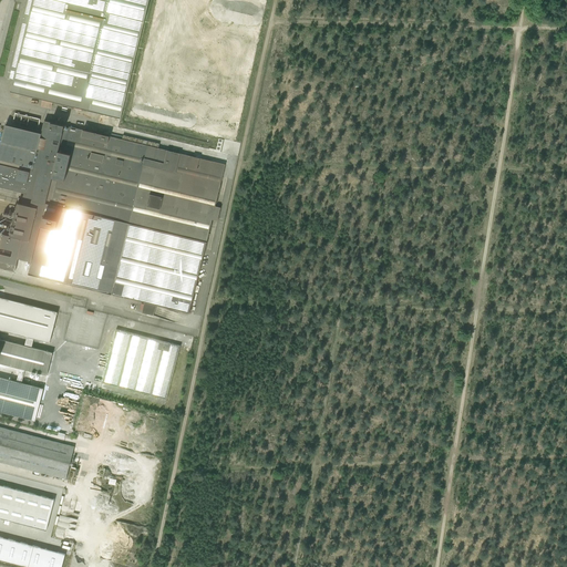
[(52,103),(120,119),(148,0),(26,0),(7,78),(13,80),(10,92),(42,100),(41,106),(51,109),(52,103)]
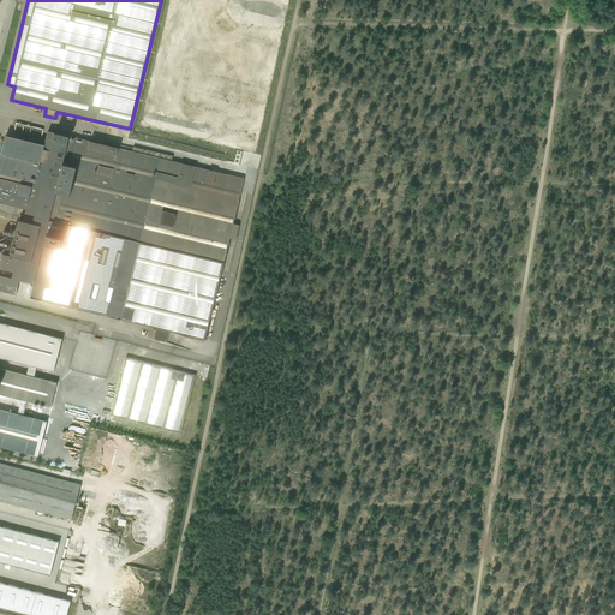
[(199,120),(216,125),(220,109),(204,106),(199,120)]
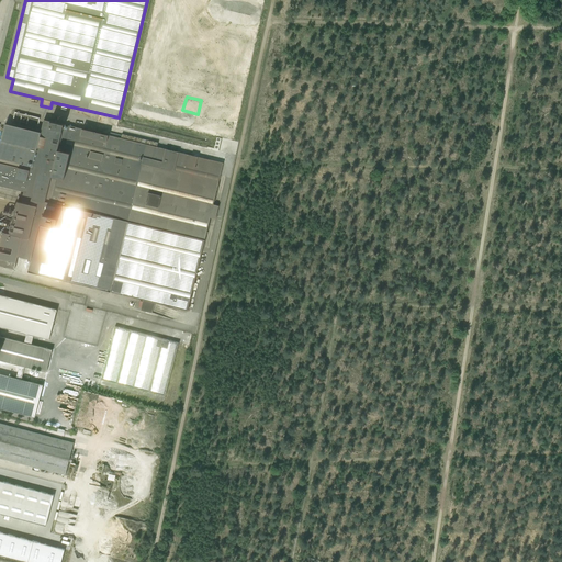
[(0,265),(14,269),(18,257),(31,259),(27,272),(143,300),(141,311),(152,313),(155,303),(188,311),(210,218),(215,220),(218,206),(213,205),(223,163),(44,120),(41,133),(6,124),(1,141),(0,143),(0,186),(24,192),(21,202),(18,202),(10,234),(3,232),(2,235),(1,235),(0,237),(0,265)]
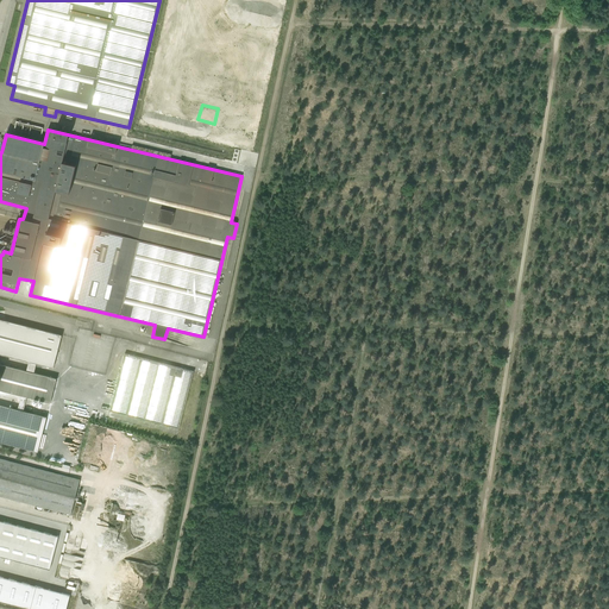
[(26,397),(50,403),(56,380),(33,374),(36,364),(54,368),(62,336),(0,319),(0,390),(22,396),(18,409),(0,405),(0,441),(37,451),(46,418),(23,412),(26,397)]
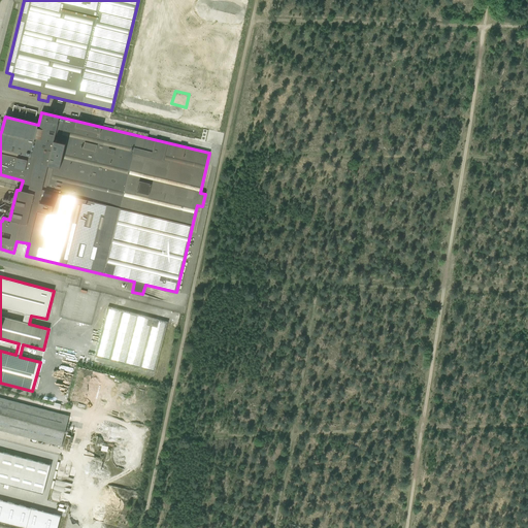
[(95,358),(155,372),(167,322),(107,307),(95,358)]
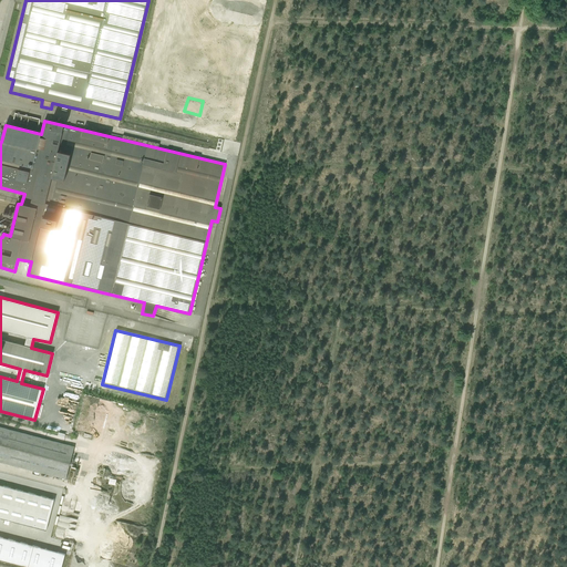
[(0,461),(65,480),(74,446),(0,426),(0,461)]
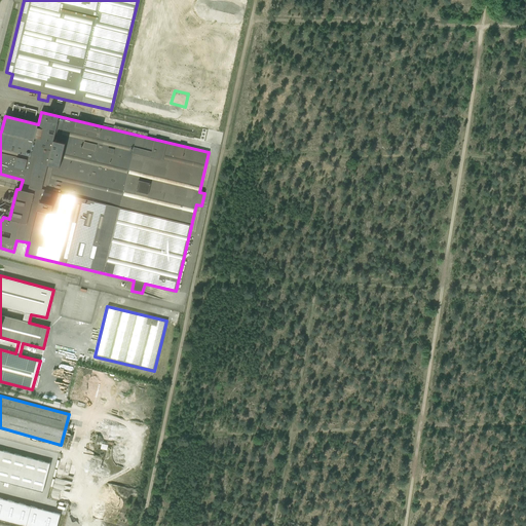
[(0,450),(0,480),(42,492),(49,463),(0,450)]
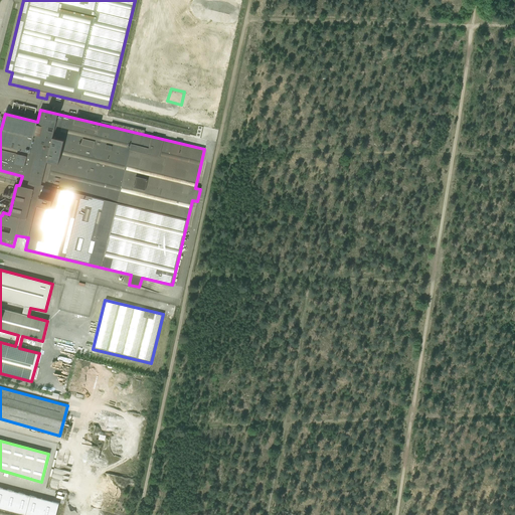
[(55,514),(58,503),(0,487),(0,508),(25,514),(55,514)]
